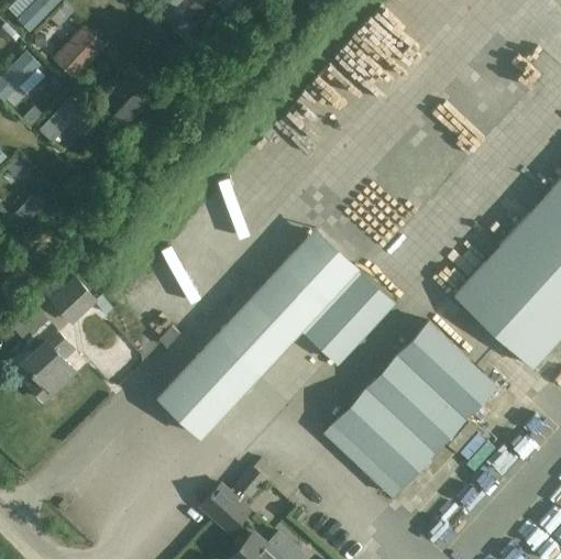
[(31,33),(59,4),(55,0),(44,0),(21,23),(31,33)]
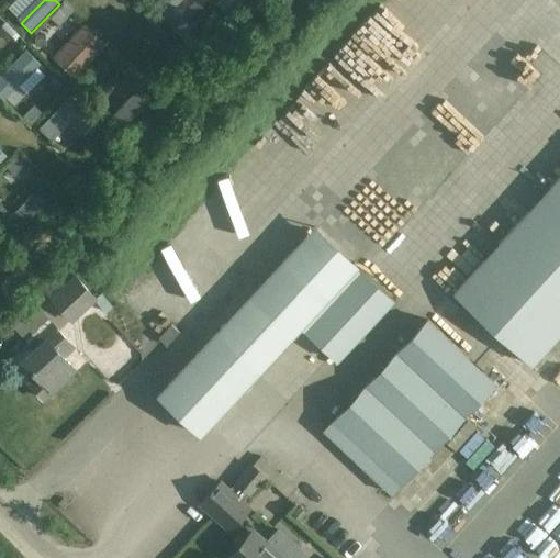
[(163,0),(143,20),(155,31),(186,0),(163,0)]
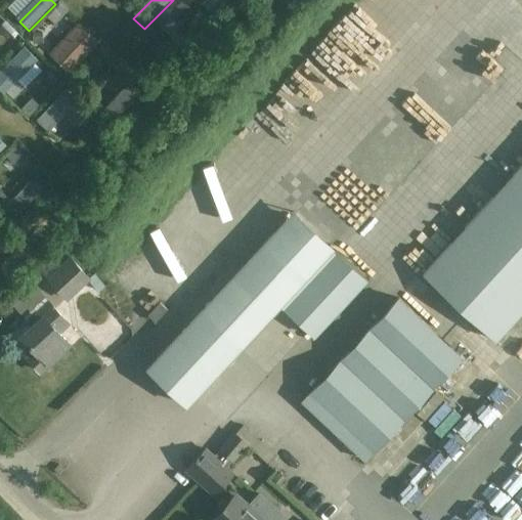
[(209,0),(207,2),(216,11),(226,0),(209,0)]
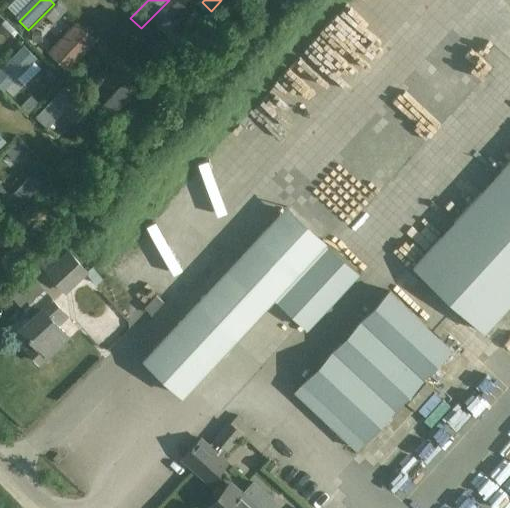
[(221,22),(241,1),(240,0),(226,0),(213,14),(221,22)]
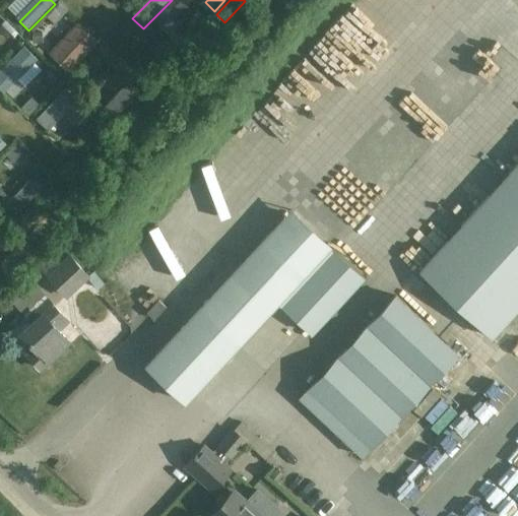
[(193,13),(184,4),(173,15),(181,24),(193,13)]
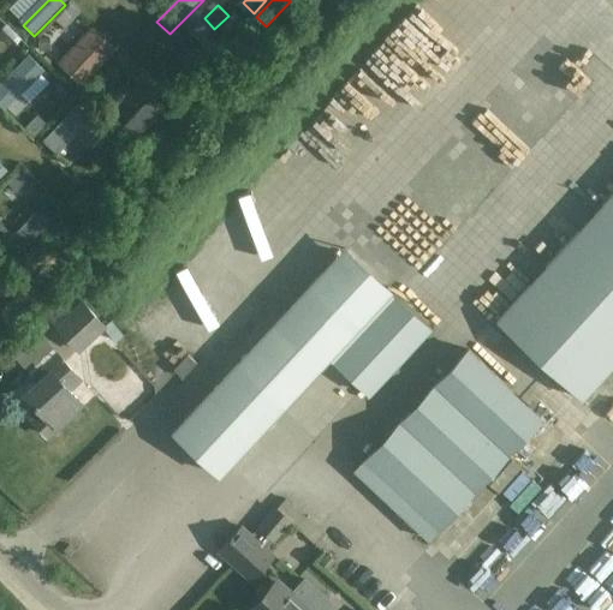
[(527,42),(516,53),(525,63),(571,15),(560,5),(525,42),(527,42)]
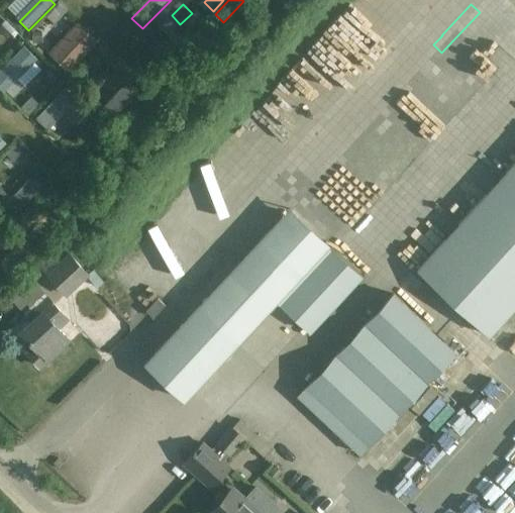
[(79,24),(49,56),(71,76),(101,44),(79,24)]
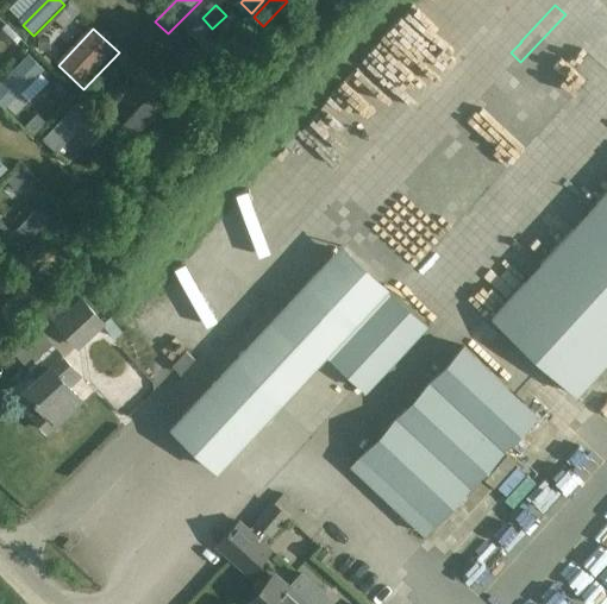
[(19,39),(11,32),(2,41),(10,48),(19,39)]
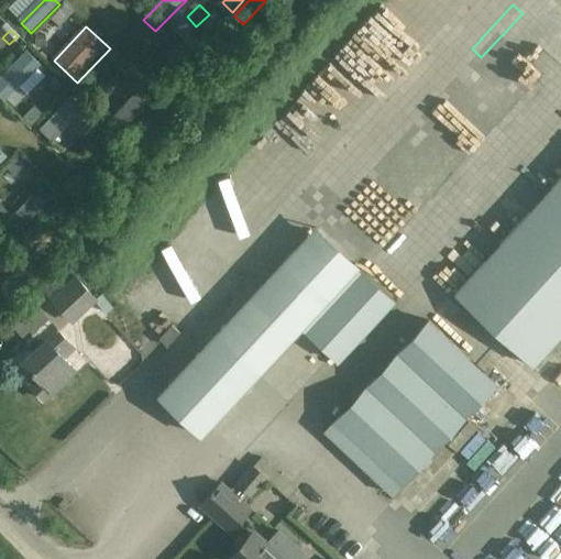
[(47,40),(37,40),(37,52),(47,51),(47,40)]
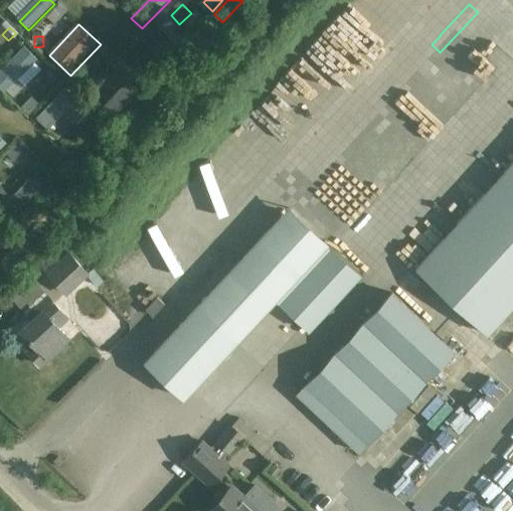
[(0,79),(9,89),(29,67),(20,58),(0,79)]
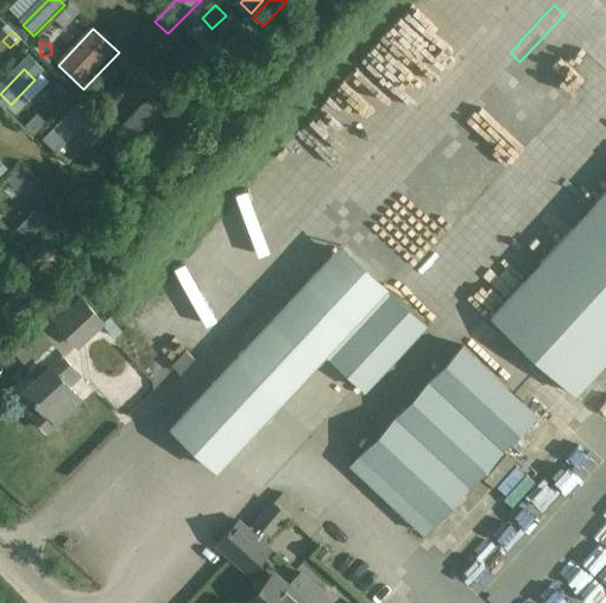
[(494,74),(449,121),(459,129),(504,82),(494,74)]
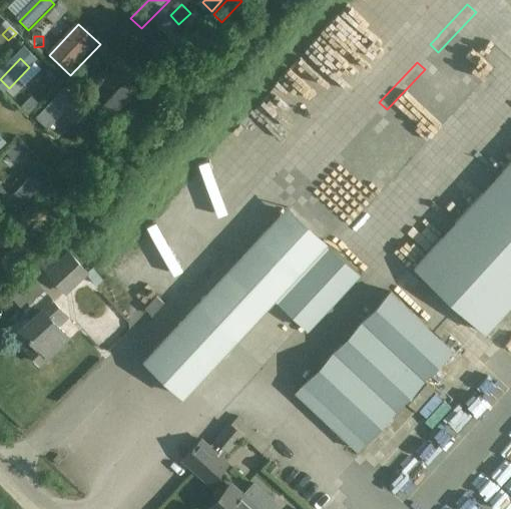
[(113,111),(138,86),(129,77),(105,103),(113,111)]
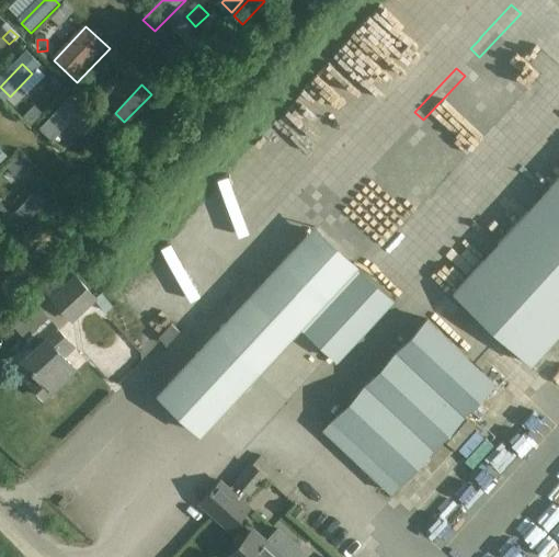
[(73,123),(76,125),(88,136),(99,123),(71,98),(41,133),(54,145),(68,128),(73,123)]
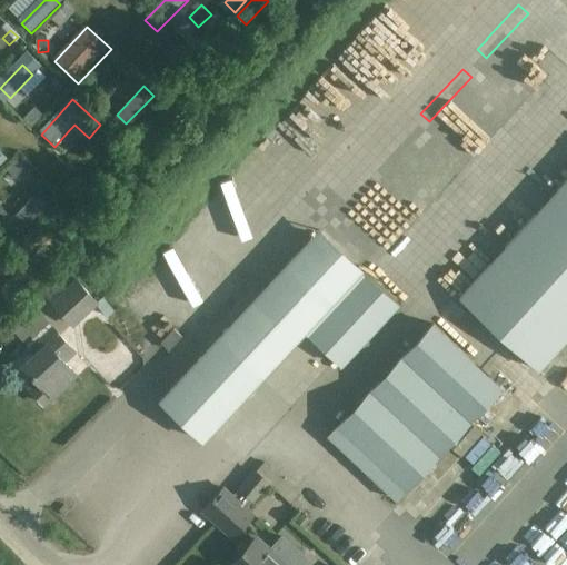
[(495,108),(487,116),(519,147),(527,139),(495,108)]
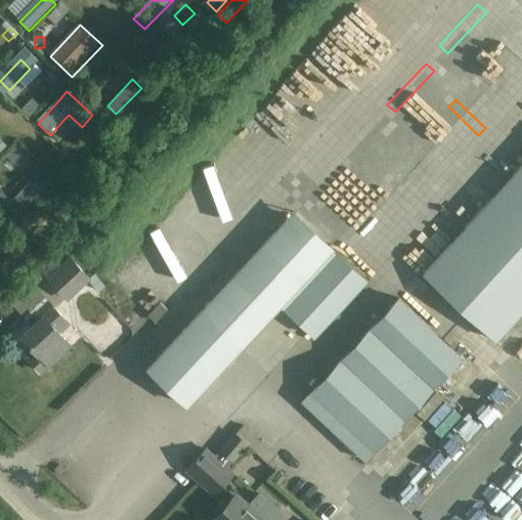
[(23,113),(30,121),(41,111),(34,102),(23,113)]
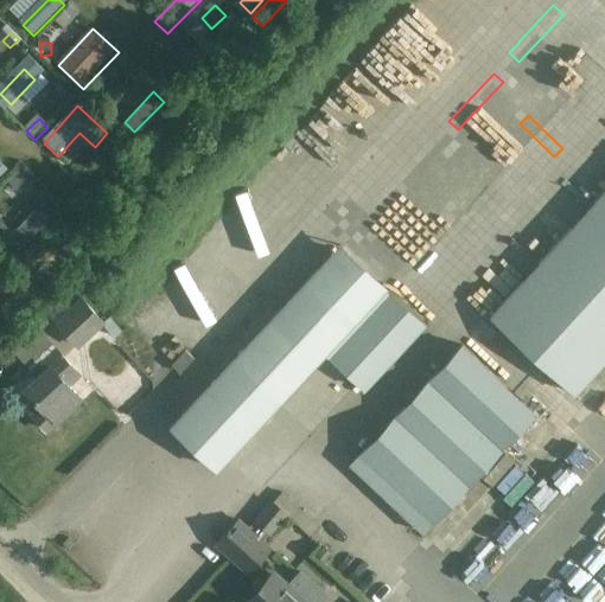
[(562,174),(581,157),(570,145),(551,162),(562,174)]
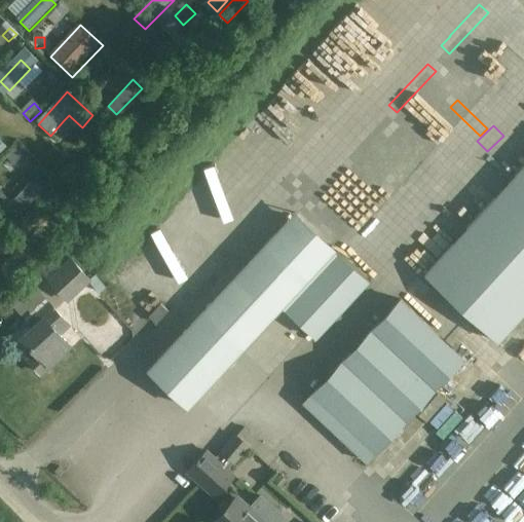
[(457,154),(462,144),(448,136),(442,146),(457,154)]
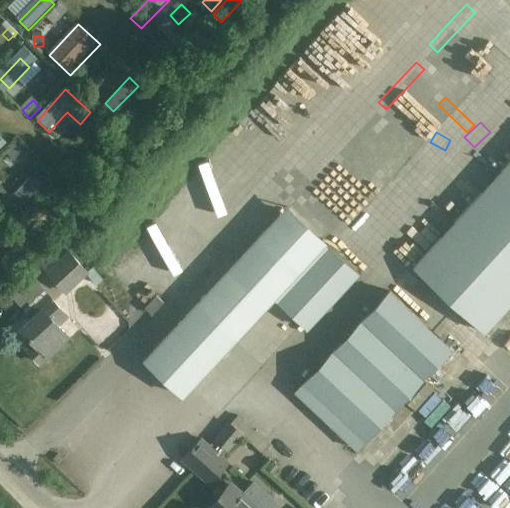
[(242,144),(229,162),(249,176),(253,172),(252,172),(262,158),(242,144)]
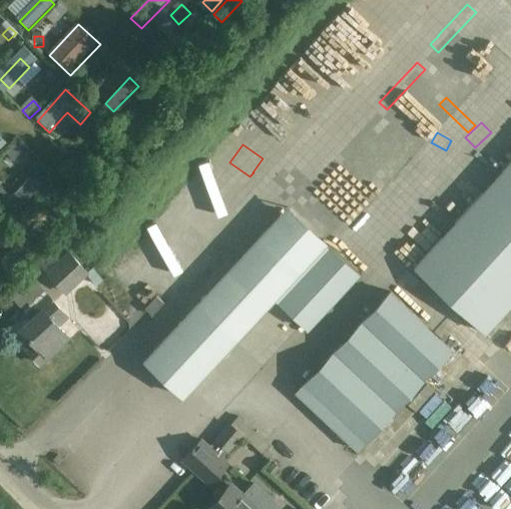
[(14,165),(23,155),(15,148),(6,158),(14,165)]
